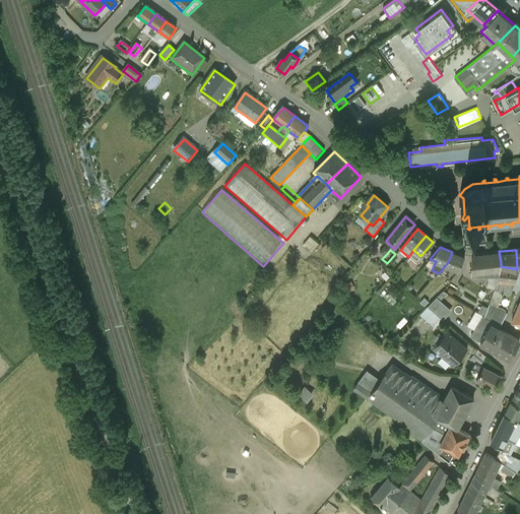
[(499,251),(471,255),(471,272),(470,272),(470,276),(475,276),(475,274),(488,274),(499,274),(501,266),(501,262),(499,251)]
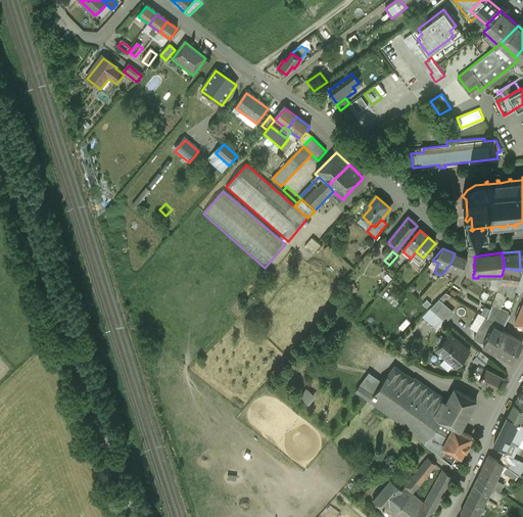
[(467,259),(455,253),(449,268),(461,273),(467,259)]
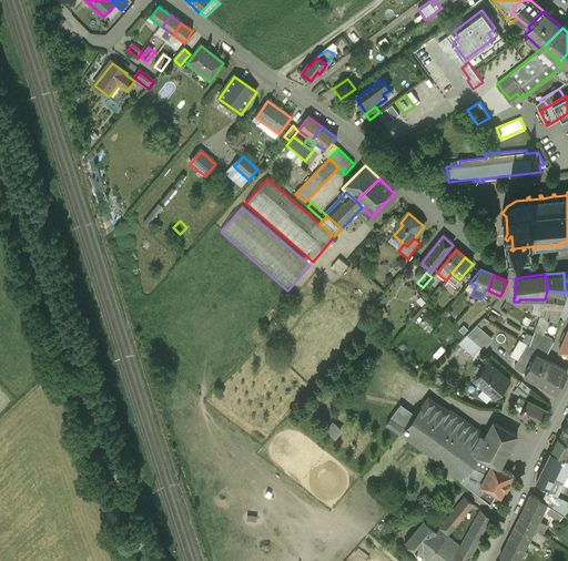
[(565,294),(547,291),(545,299),(544,307),(548,308),(548,312),(554,312),(554,308),(561,309),(567,294),(565,294)]
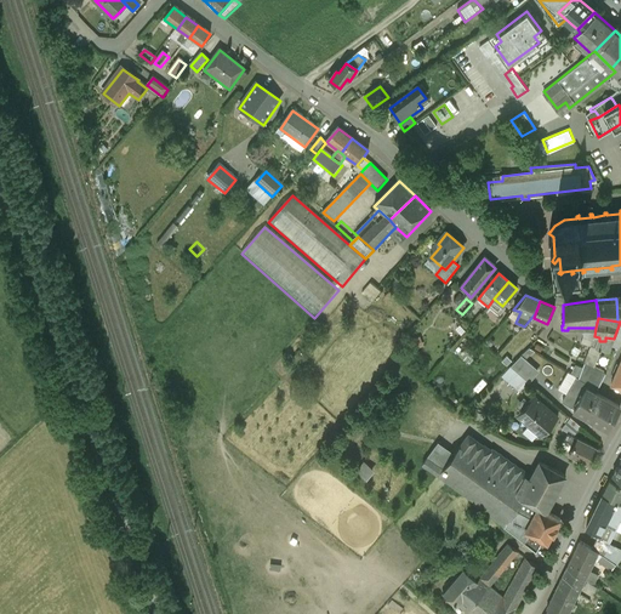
[(596,328),(582,328),(582,336),(580,344),(591,347),(594,336),(596,328)]
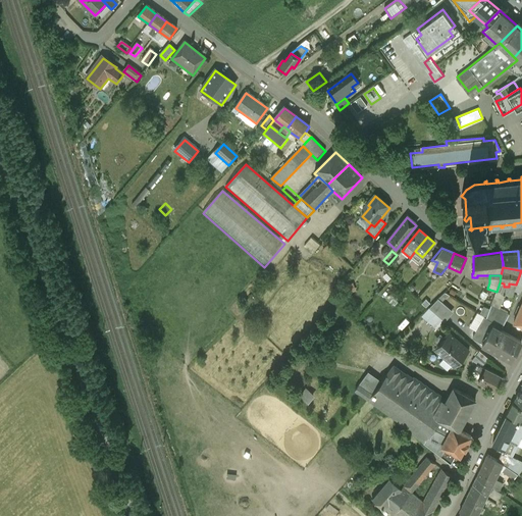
[(445,293),(436,300),(429,308),(445,321),(452,313),(440,303),(449,296),(445,293)]
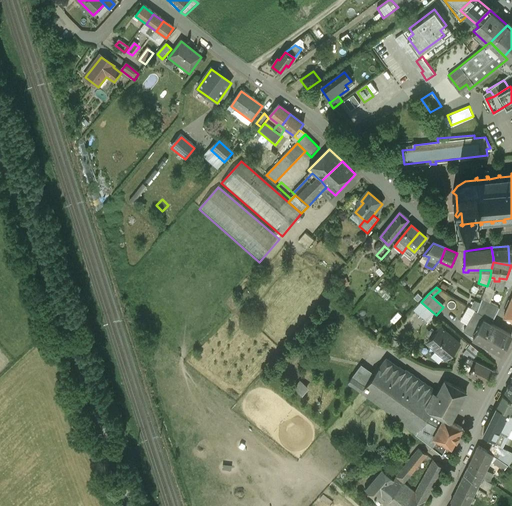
[(246,290),(237,301),(242,306),(252,294),(246,290)]
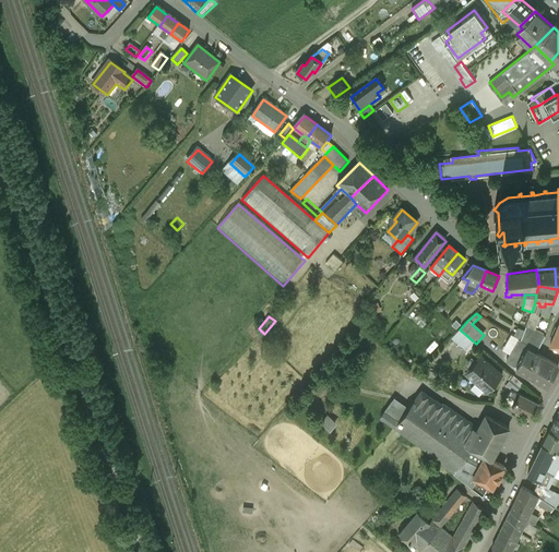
[(545,336),(526,325),(521,340),(537,350),(538,350),(545,336)]
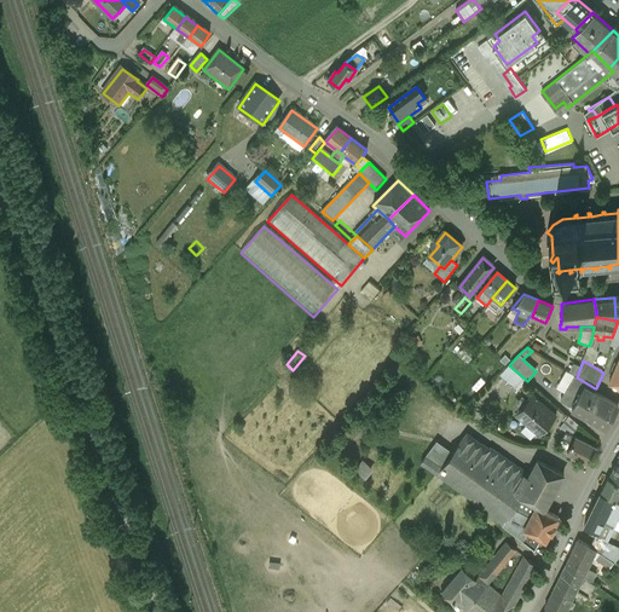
[(527,381),(509,365),(499,377),(518,393),(527,381)]
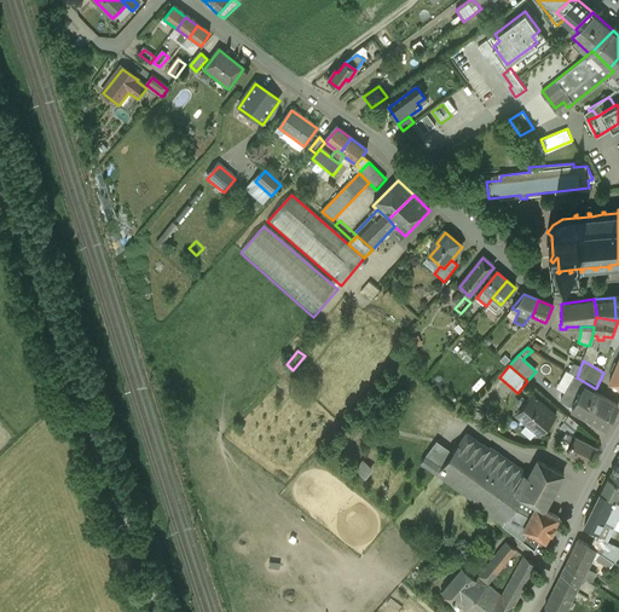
[(577,377),(574,376),(571,382),(577,387),(578,386),(583,390),(584,386),(594,392),(595,388),(577,377)]
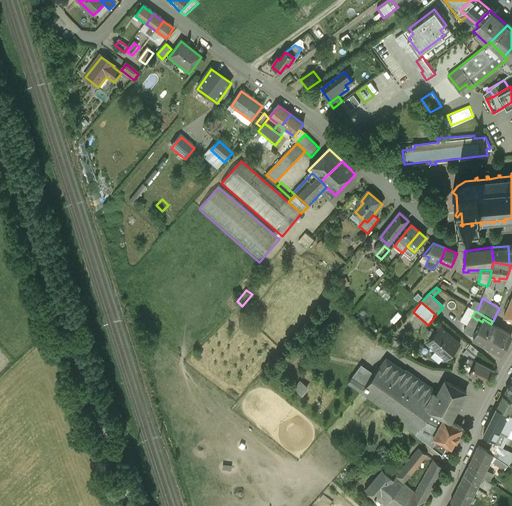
[(491,324),(483,319),(482,322),(478,319),(477,320),(472,316),(464,331),(474,337),(473,338),(501,353),(511,335),(491,324)]
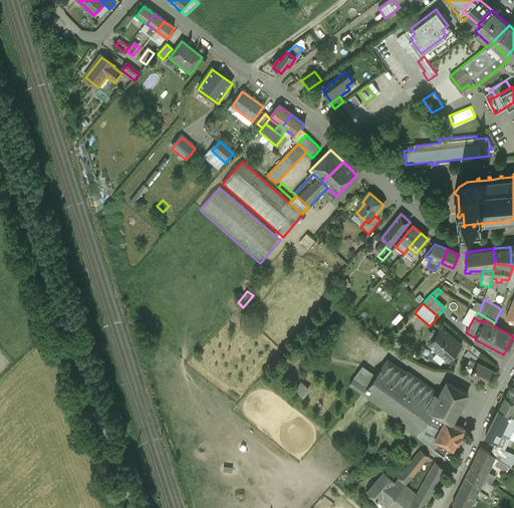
[(462,345),(442,328),(428,344),(437,352),(439,349),(450,358),(462,345)]
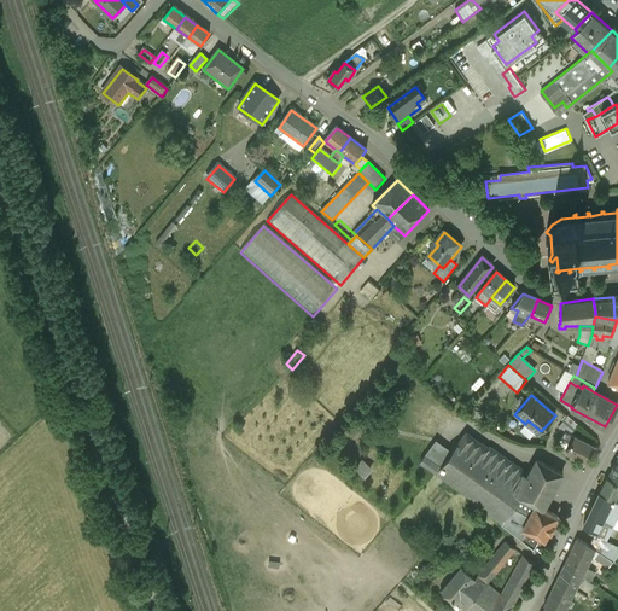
[(577,425),(567,417),(559,428),(565,431),(570,434),(577,425)]
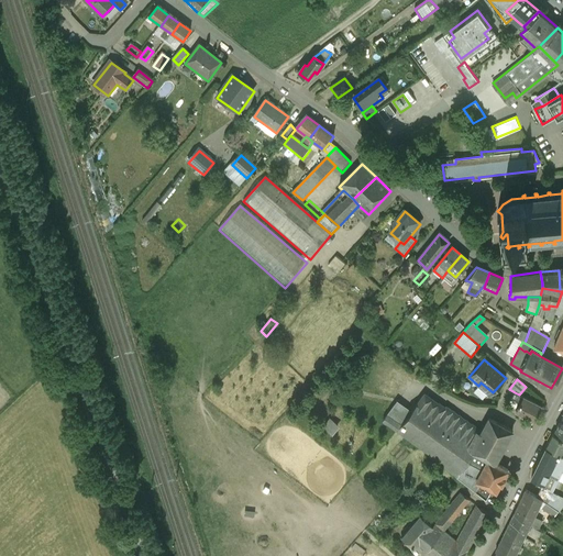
[(541,406),(523,397),(519,395),(515,392),(511,399),(520,403),(516,411),(533,420),(541,406)]
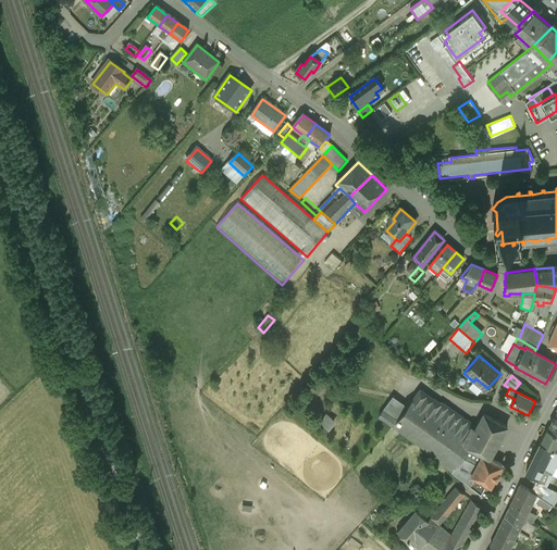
[(467,421),(443,404),(441,404),(440,404),(423,392),(419,392),(412,401),(473,444),(475,440),(494,450),(507,426),(483,413),(475,429),(472,428),(470,426),(470,425),(468,423),(467,421)]
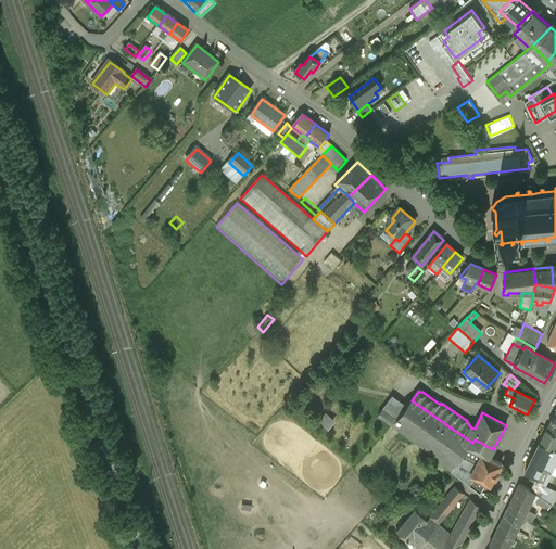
[(412,400),(406,407),(407,407),(403,412),(396,421),(382,410),(378,416),(381,418),(382,417),(393,425),(394,426),(401,431),(401,432),(402,432),(408,436),(408,437),(409,438),(411,437),(417,443),(418,444),(418,443),(425,448),(424,450),(425,450),(429,454),(429,455),(430,455),(480,494),(487,483),(470,474),(482,454),(489,457),(493,449),(475,439),(472,443),(412,400)]
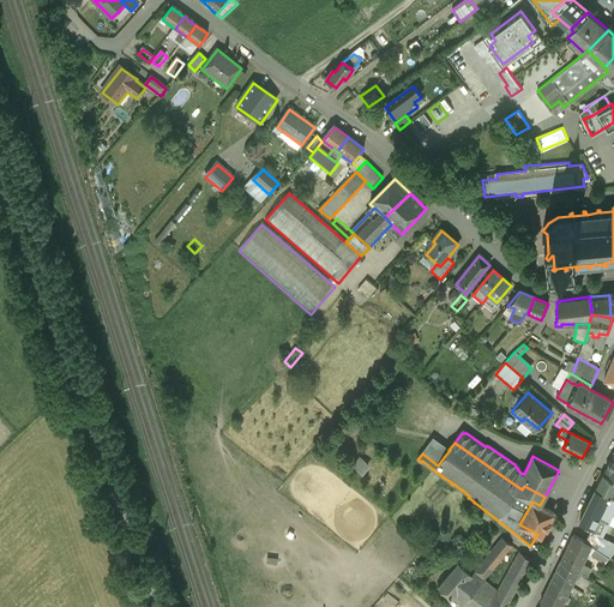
[(445,456),(429,444),(422,454),(438,466),(445,456)]
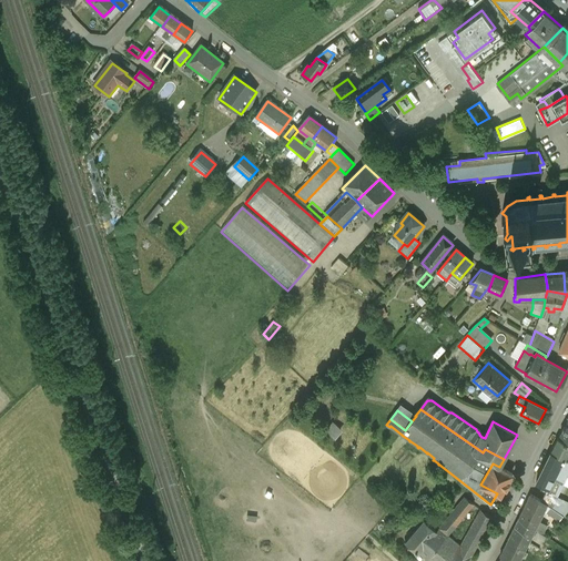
[(333,424),(327,431),(334,438),(341,430),(333,424)]
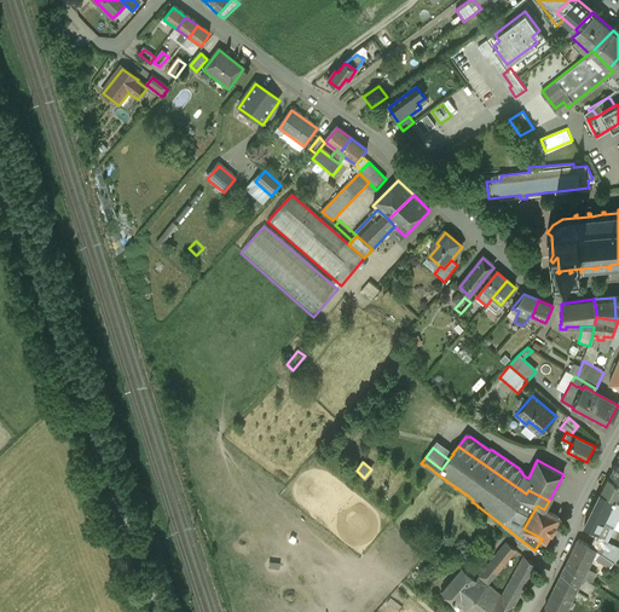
[(618,484),(608,478),(601,492),(618,502),(618,484)]
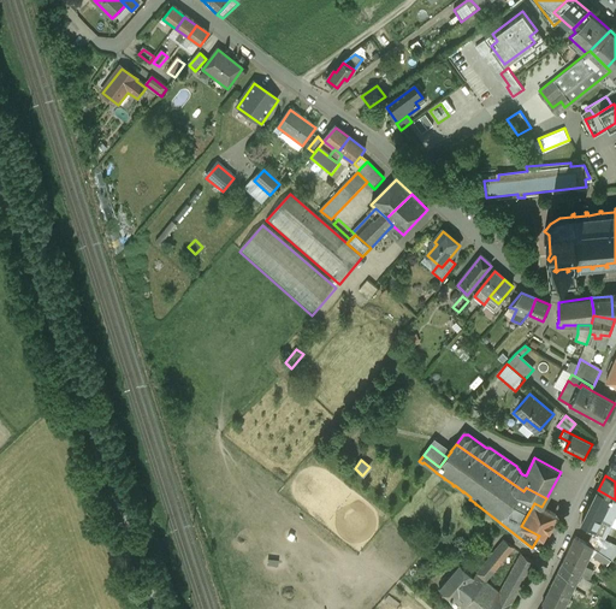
[(590,508),(614,519),(615,513),(615,500),(598,490),(590,508)]
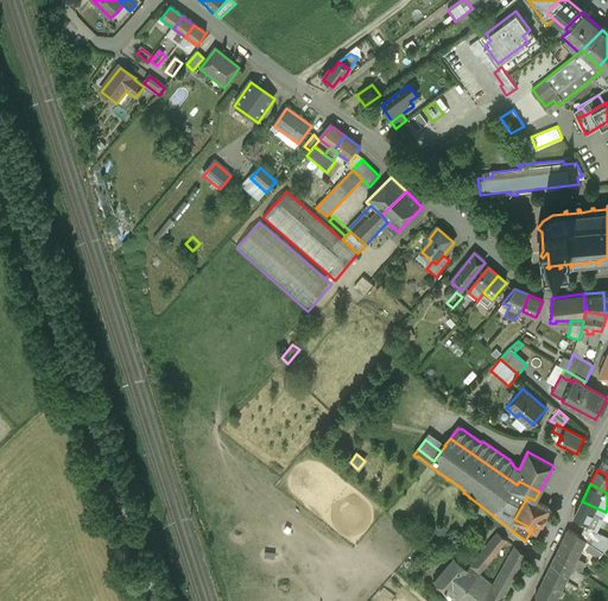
[(534,500),(527,497),(514,519),(532,529),(536,531),(540,523),(542,523),(545,517),(544,516),(548,507),(534,500)]
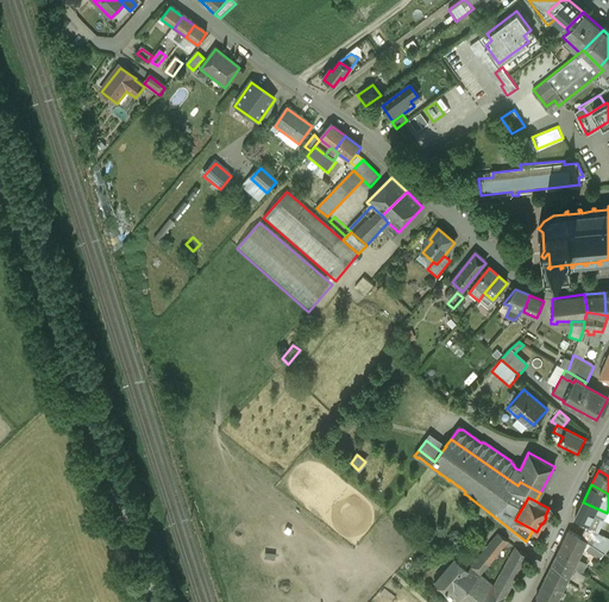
[(607,513),(583,502),(575,518),(582,521),(582,520),(588,524),(598,530),(607,513)]
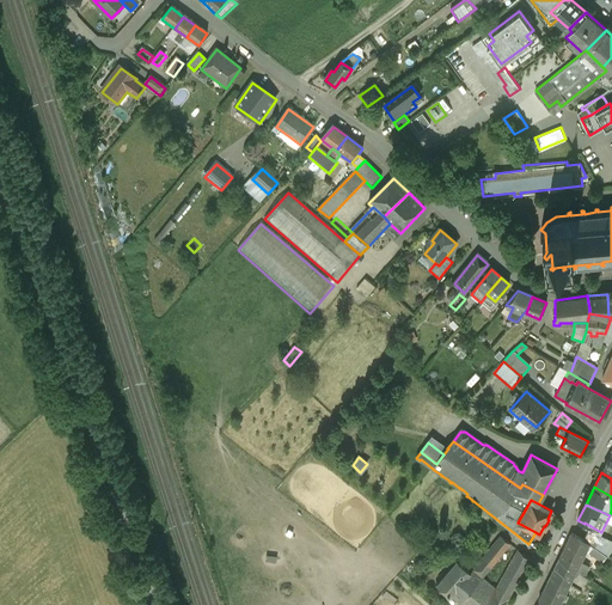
[(600,536),(588,530),(588,531),(583,541),(589,544),(598,550),(604,538),(600,536)]
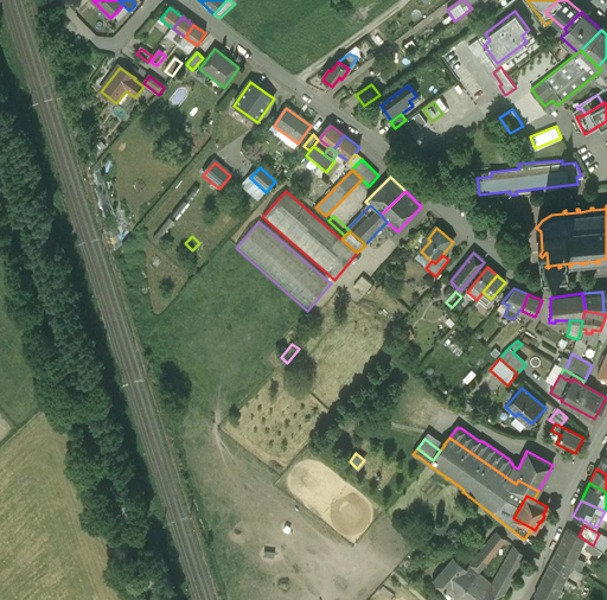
[(579,536),(567,529),(554,555),(572,566),(585,540),(579,536)]
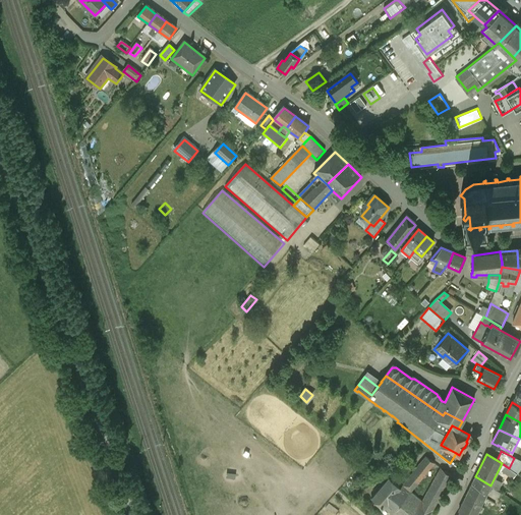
[(426,456),(402,485),(411,493),(435,463),(426,456)]
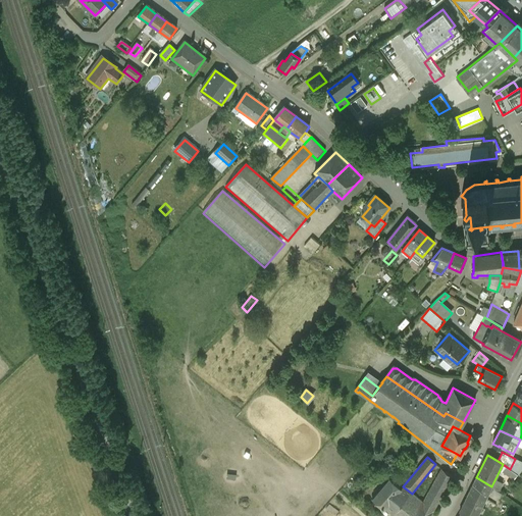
[(441,469),(423,503),(434,511),(453,477),(441,469)]
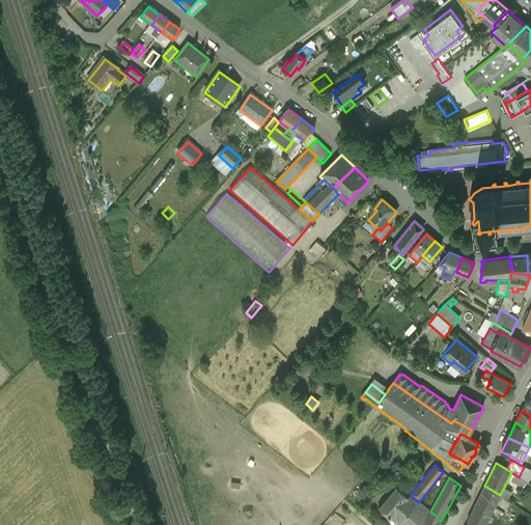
[(476,503),(492,512),(498,499),(500,495),(484,486),(476,503)]
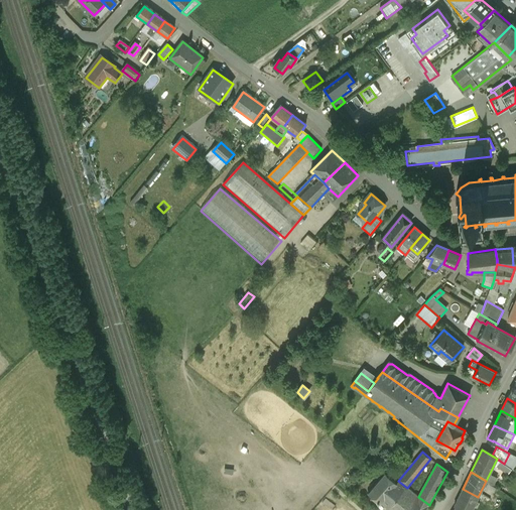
[(385,473),(369,493),(381,503),(397,484),(397,483),(385,473)]
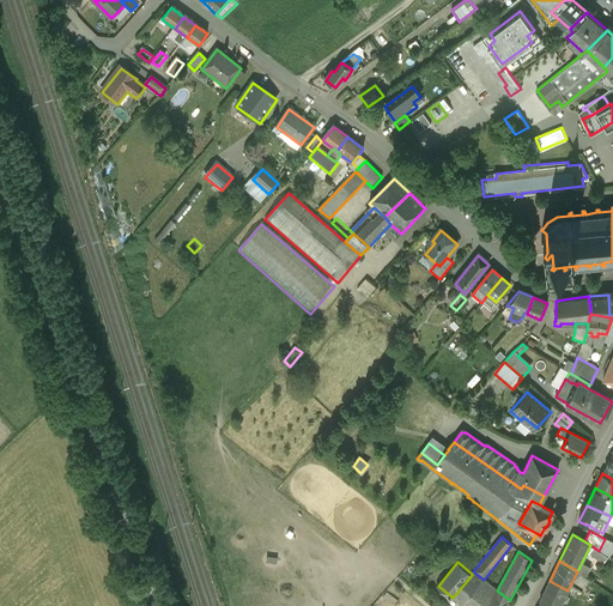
[(484,580),(473,571),(472,574),(472,575),(453,598),(462,605),(507,605),(510,600),(497,591),(484,580)]
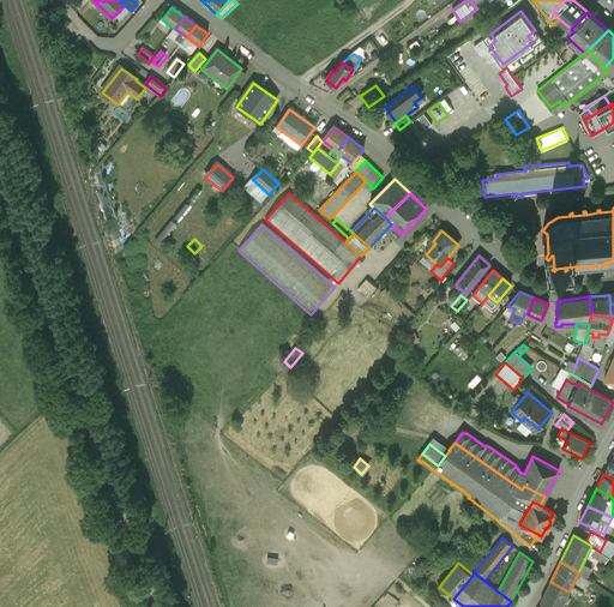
[(588,578),(578,572),(576,577),(582,581),(575,596),(581,600),(583,595),(584,595),(584,594),(587,589),(595,596),(601,588),(588,578)]
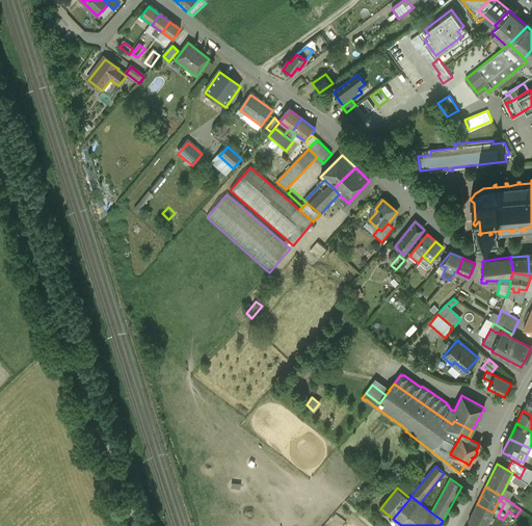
[(493,513),(477,504),(469,521),(471,523),(474,525),(487,525),(488,522),(491,524),(494,519),(490,517),(493,513)]
